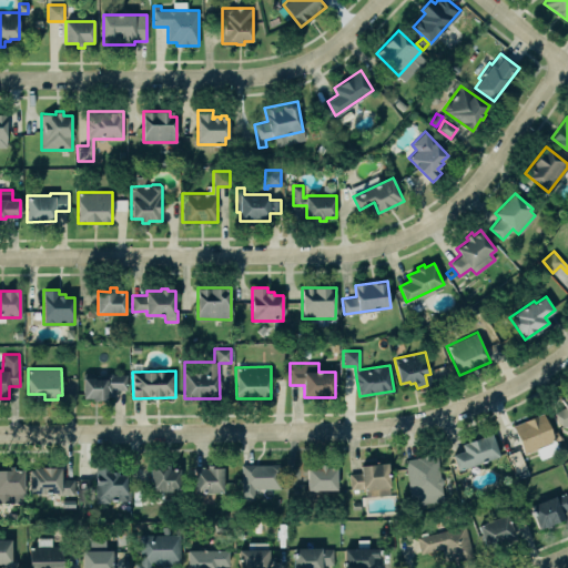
[(108,378),(95,378),(95,377),(84,377),(84,397),(93,397),(93,399),(108,399),(108,395),(112,395),(112,389),(127,389),(127,374),(108,374),(108,378)]
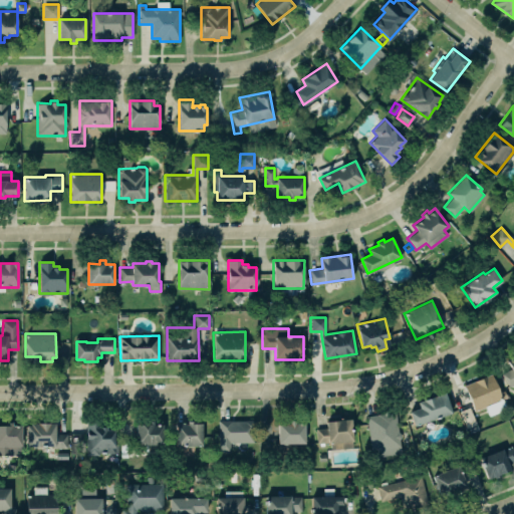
[(511,368),(501,373),(509,387),(513,382),(513,356),(507,360),(511,368)]
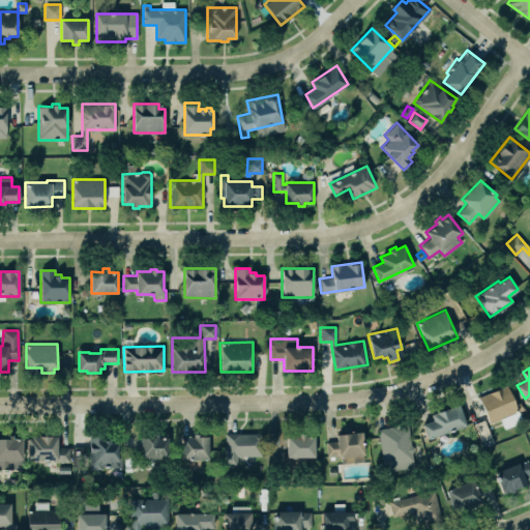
[(507,385),(478,398),(489,423),(519,412),(507,385)]
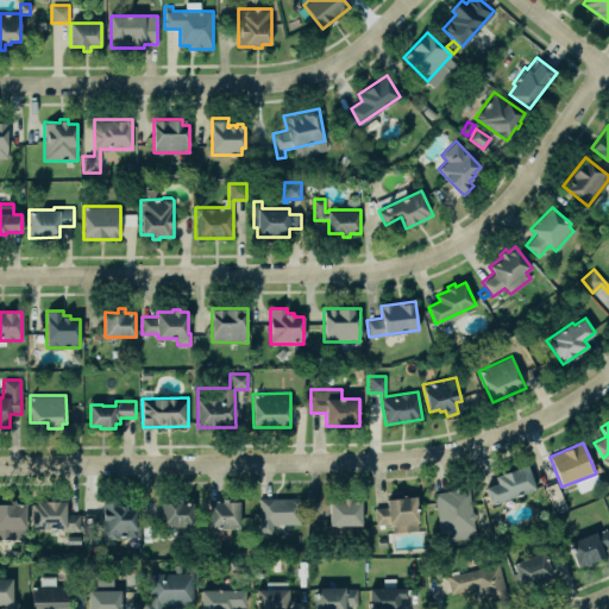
[(497,483),(496,476),(527,464),(535,489),(491,504),(484,488),(497,483)]
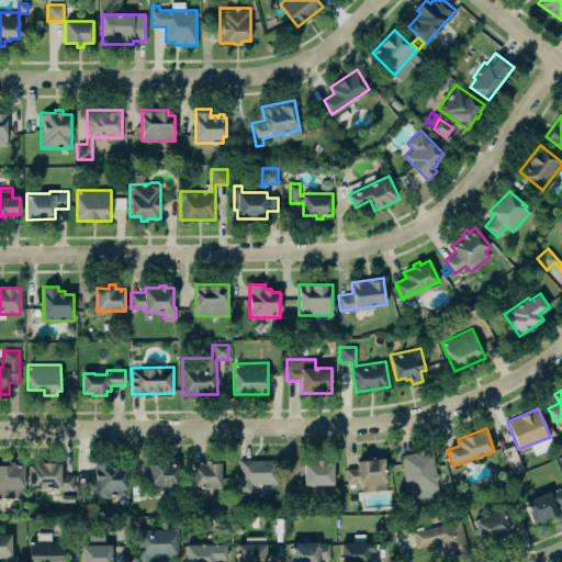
[(513,446),(502,450),(509,468),(520,463),(513,446)]
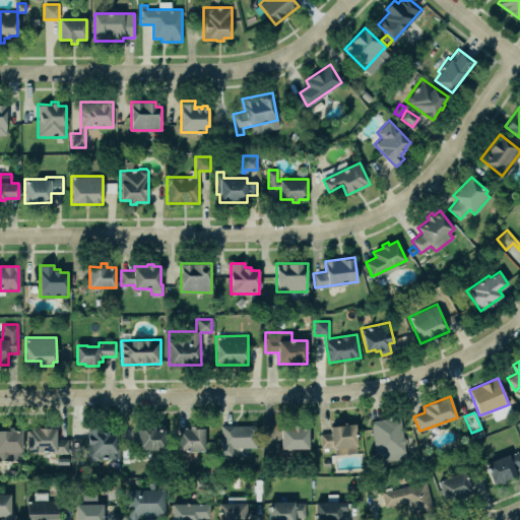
[(399,415),(405,458),(377,462),(371,420),(399,415)]
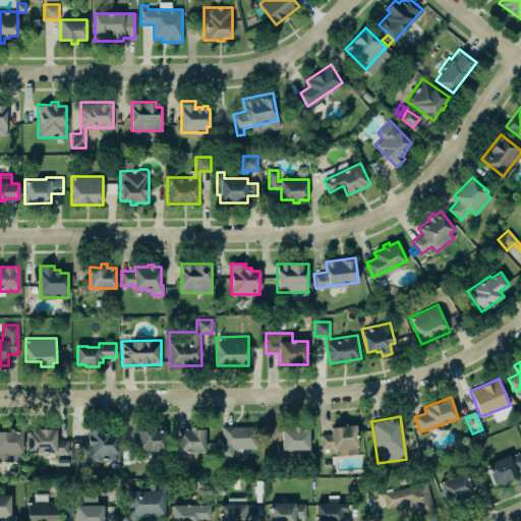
[(331,433),(330,427),(356,424),(358,447),(357,447),(357,454),(336,456),(336,449),(322,450),(320,435),(331,433)]
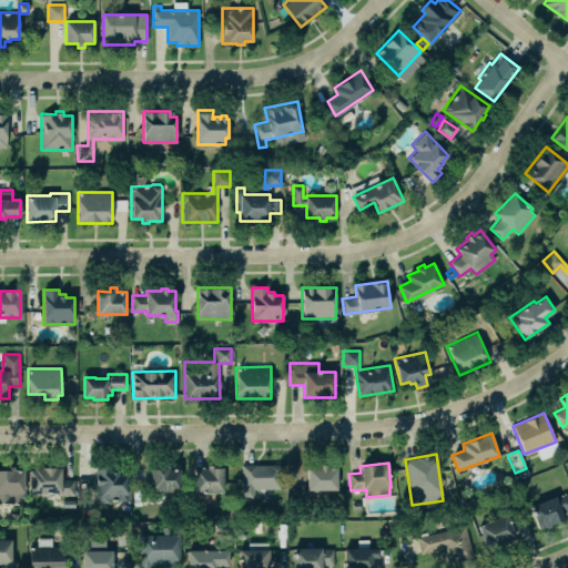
[(321,467),(306,467),(307,489),(337,489),(337,465),(321,464),(321,467)]
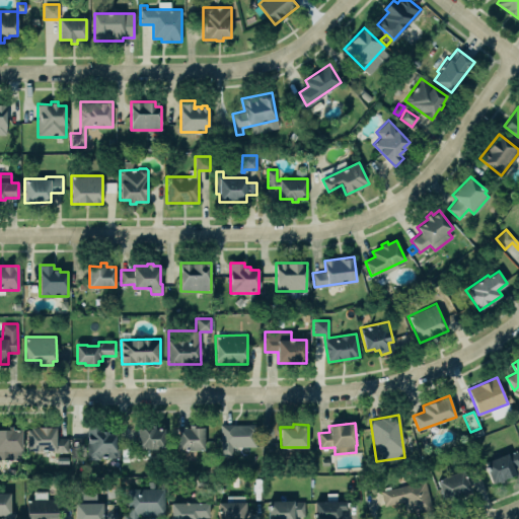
[(155,425),(155,428),(165,428),(165,448),(138,448),(138,428),(151,428),(151,425),(155,425)]
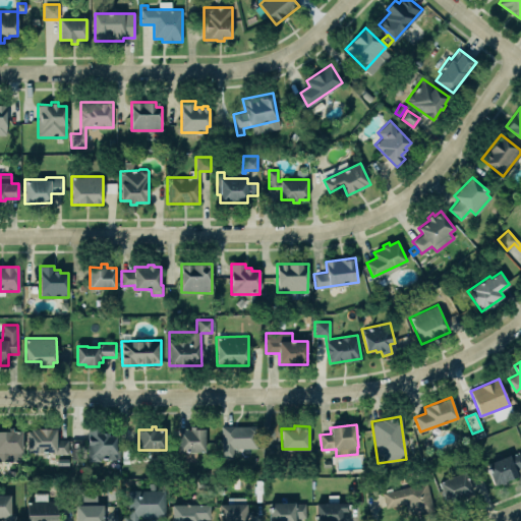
[(205,428),(205,451),(180,451),(180,429),(183,429),(183,427),(187,427),(187,429),(190,429),(190,426),(197,426),(197,428),(205,428)]
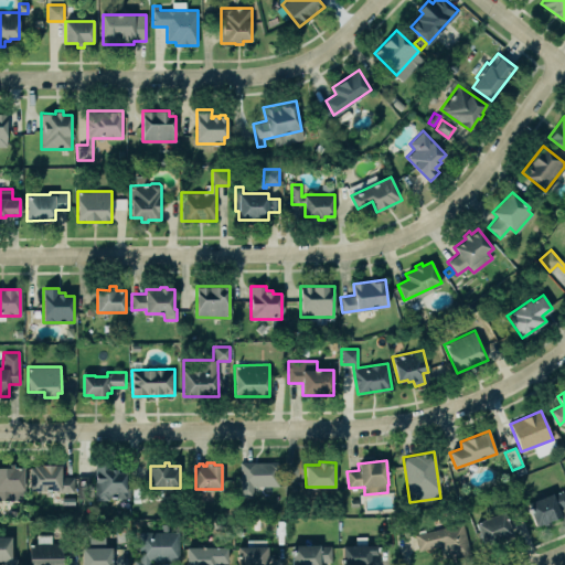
[(240,462),(278,462),(278,486),(253,487),(253,497),(243,497),(242,486),(240,486),(240,462)]
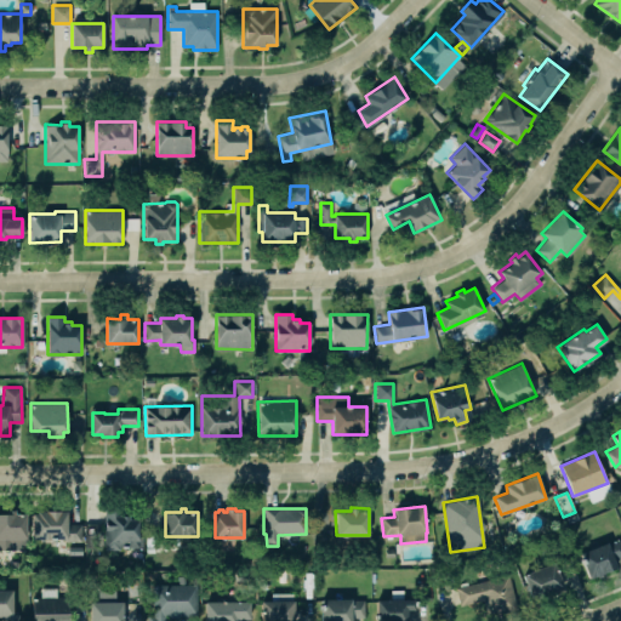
[(104,510),(104,550),(119,550),(119,547),(138,547),(138,519),(130,519),(130,514),(117,514),(117,510),(104,510)]
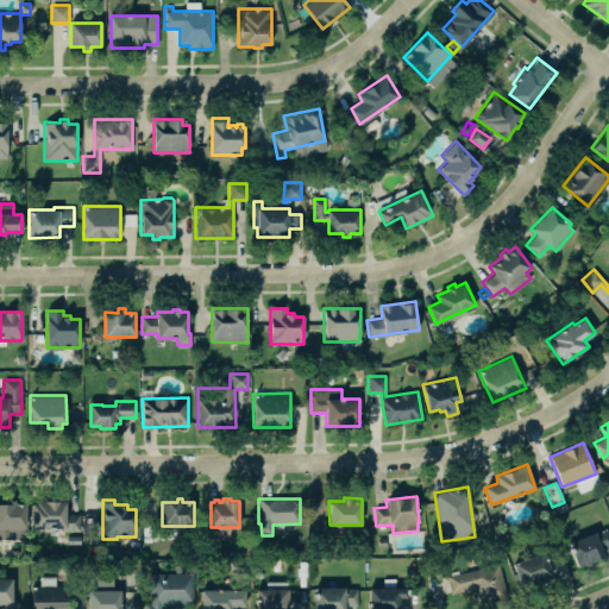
[(80,514),(67,514),(67,501),(37,501),(37,503),(31,503),(31,527),(63,528),(63,531),(80,531),(80,514)]
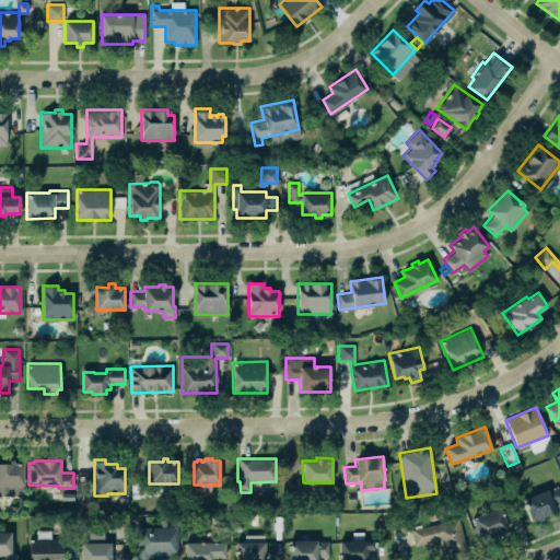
[(24,463),(0,463),(0,496),(22,496),(22,486),(24,486),(24,463)]
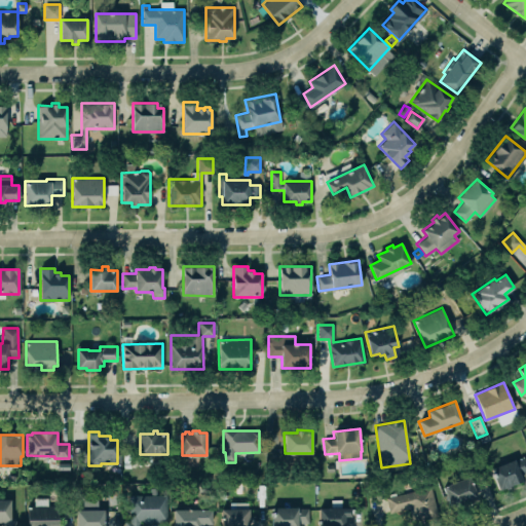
[(525,460),(525,457),(516,460),(515,459),(490,468),(498,490),(523,480),(521,474),(525,471),(525,460)]
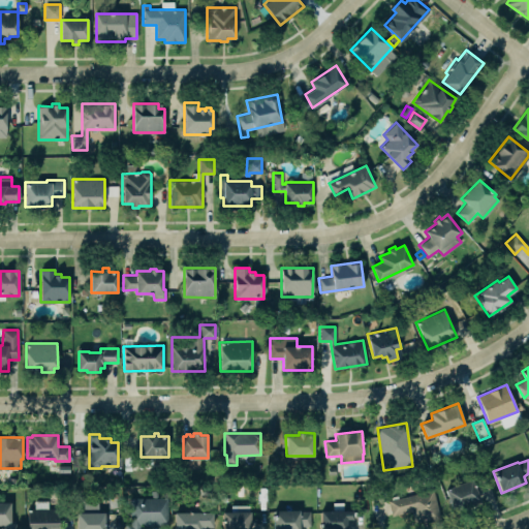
[(472,478),(445,490),(454,511),(480,500),(472,478)]
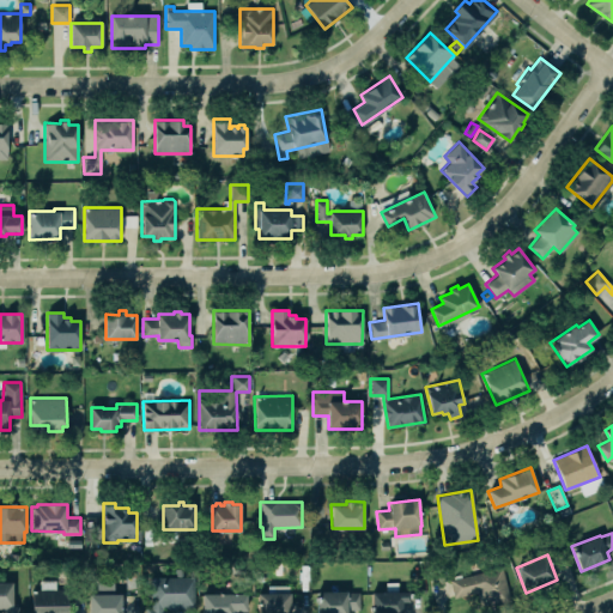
[(502,568),(449,581),(454,598),(477,593),(480,607),(510,600),(502,568)]
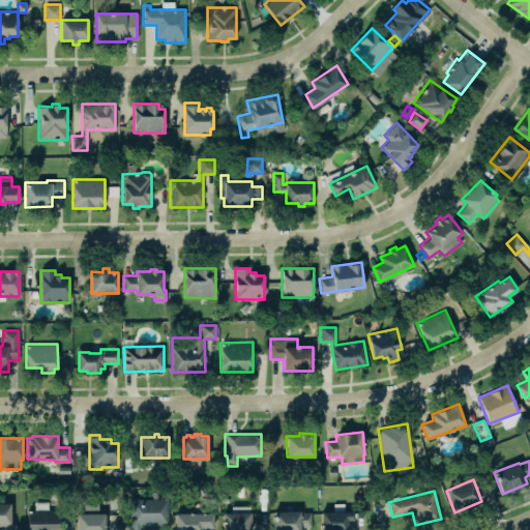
[(129,525),(125,525),(125,529),(140,529),(140,526),(168,526),(168,499),(157,499),(157,492),(151,492),(152,499),(129,499),(129,525)]
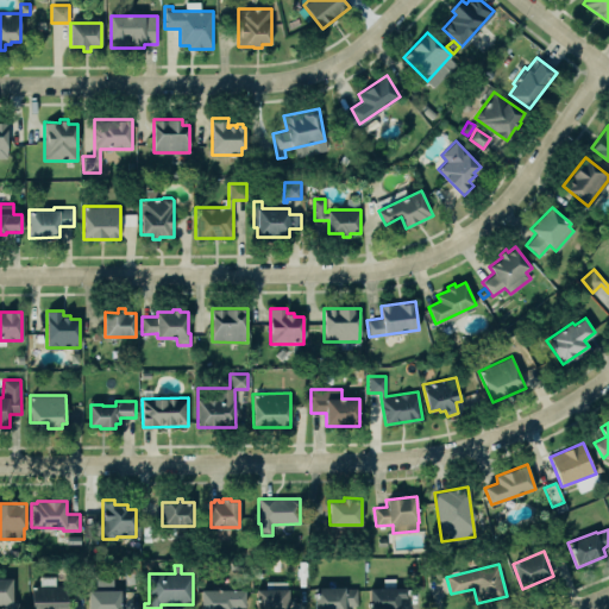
[(0,579),(0,604),(12,604),(12,579),(0,579)]
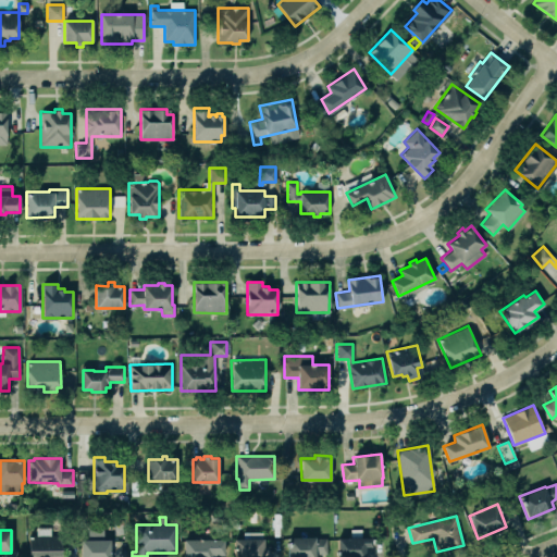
[(28,536),(28,556),(62,556),(62,535),(28,536)]
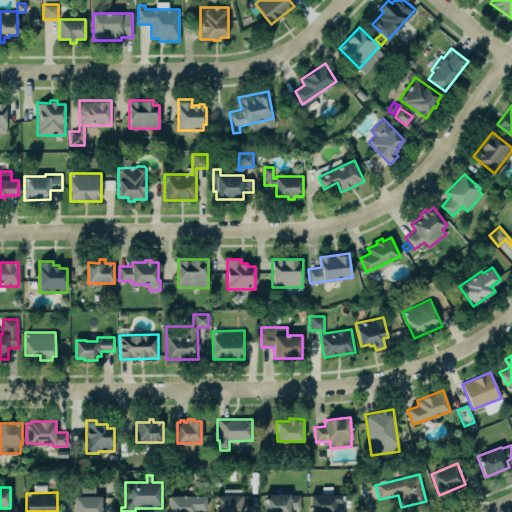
[(290,495),(290,493),(264,493),(264,511),(290,511),(290,509),(300,509),(300,495),(290,495)]
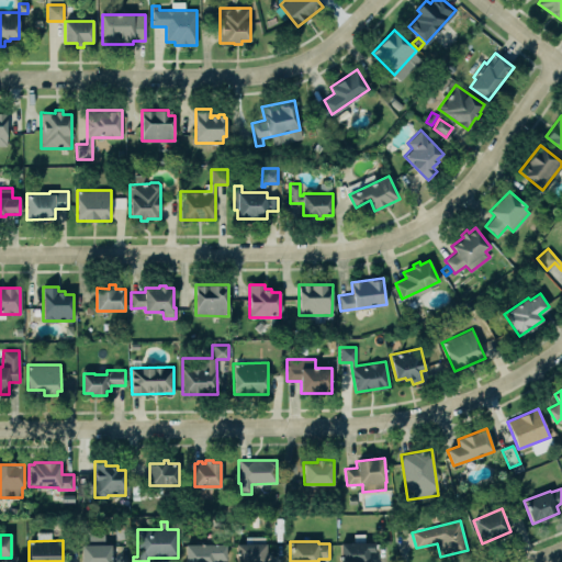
[(375,542),(339,542),(339,561),(369,561),(369,551),(375,551),(375,542)]
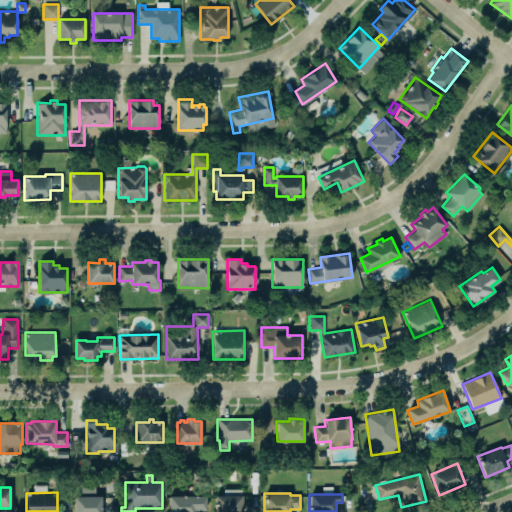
[(215,495),(215,511),(243,511),(243,495),(215,495)]
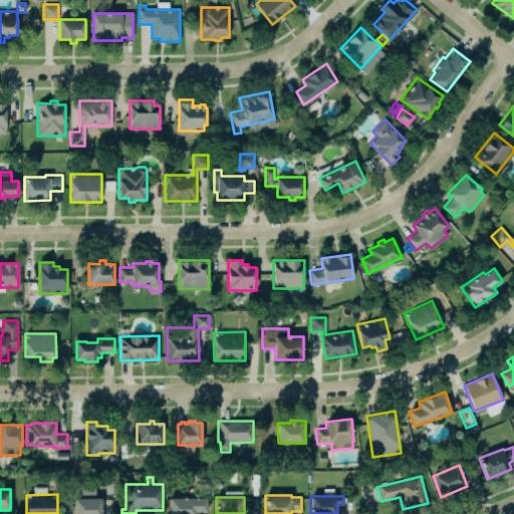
[(75,498),(75,513),(102,513),(102,498),(75,498)]
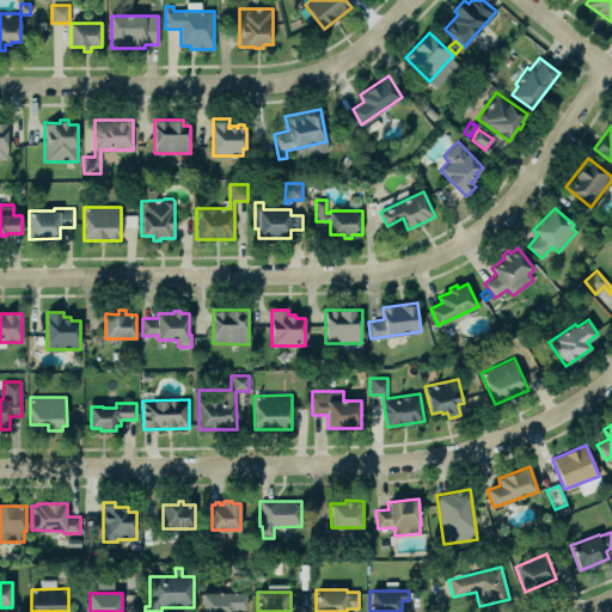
[(202,593),(202,611),(232,611),(232,610),(246,610),(246,593),(202,593)]
